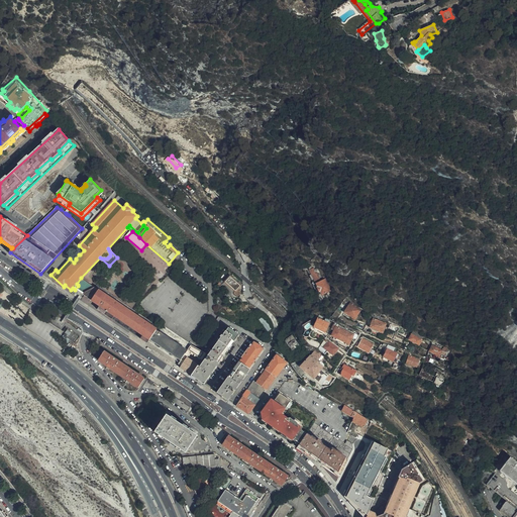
[(331,291),(325,279),(321,281),(319,277),(318,277),(314,269),(310,271),(322,295),(331,291)]
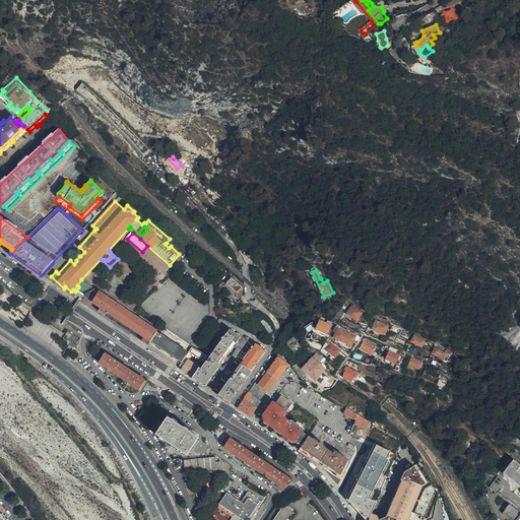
[(242,287),(232,278),(226,284),(237,294),(235,295),(239,299),(243,296),(239,291),(242,287)]
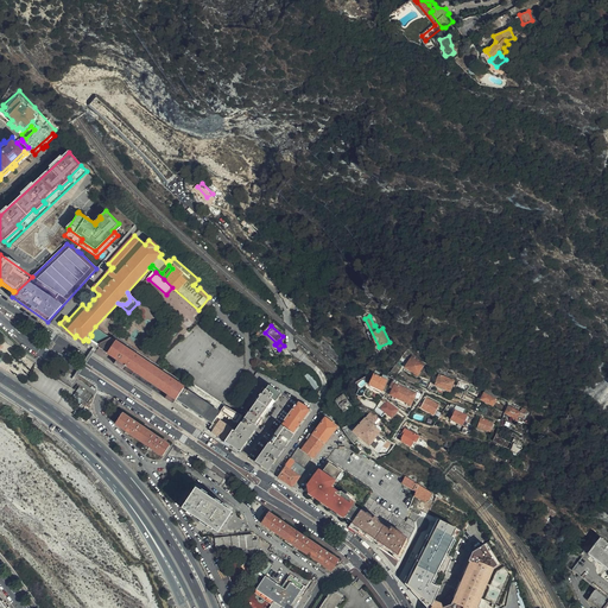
[(107,353),(108,354),(116,341),(95,327),(90,334),(92,335),(92,336),(88,341),(100,349),(107,353)]
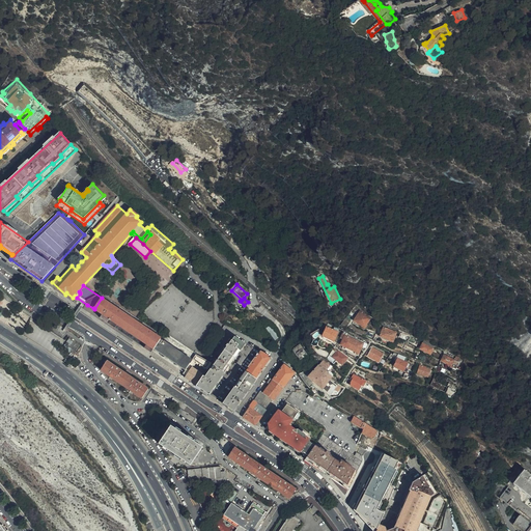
[(102,298),(162,338),(163,335),(104,296),(102,298)]
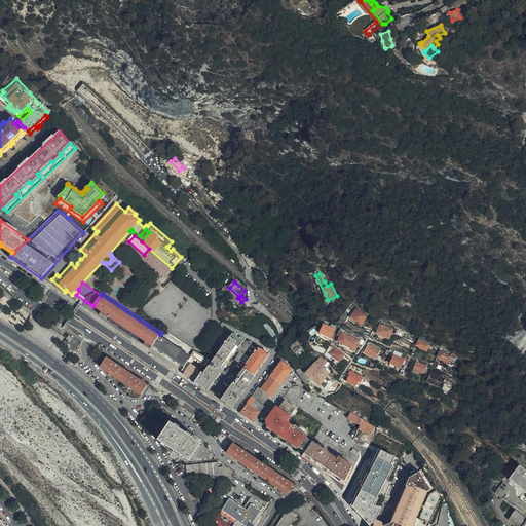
[(110,317),(144,340),(142,343),(150,349),(153,345),(160,335),(101,295),(94,306),(102,312),(100,315),(108,321),(110,317)]
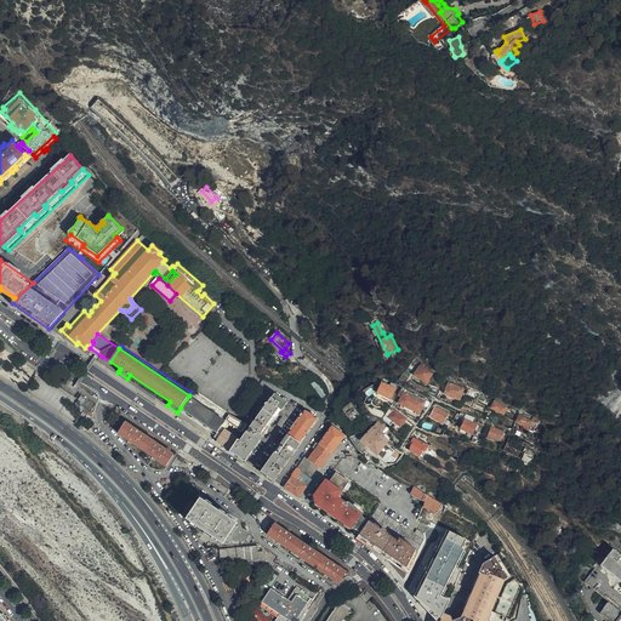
[(427,383),(434,372),(421,365),(414,375),(427,383)]
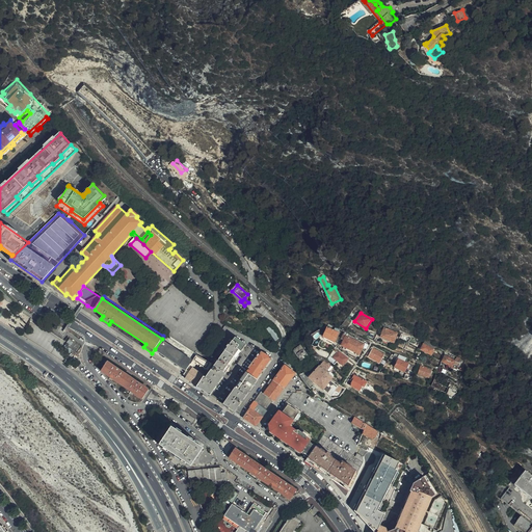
[(334,342),(337,333),(326,328),(322,337),(334,342)]
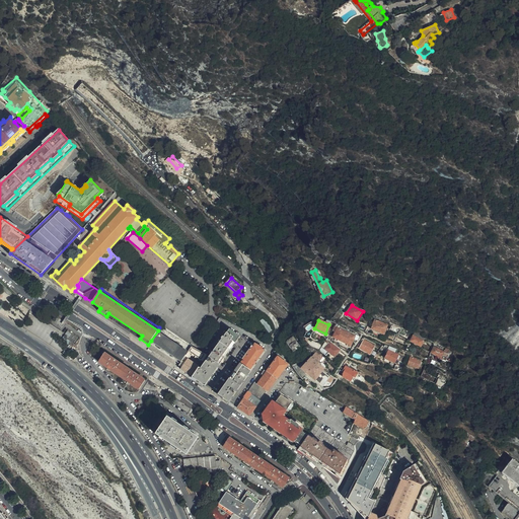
[(384,335),(387,325),(375,320),(371,328),(384,335)]
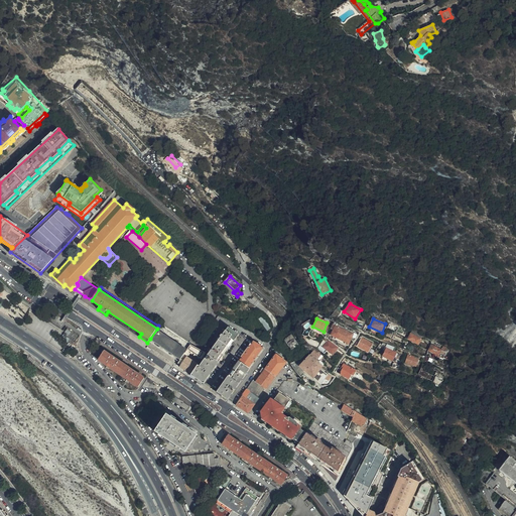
[(158,326),(157,329),(187,350),(189,348),(190,345),(191,345),(160,324),(158,326)]
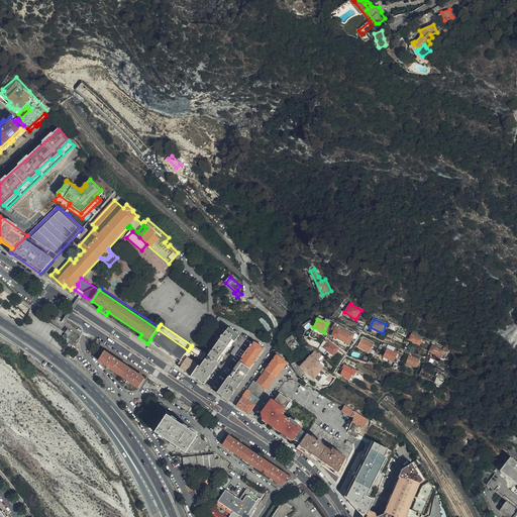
[(335,326),(332,324),(330,328),(333,330),(330,335),(334,337),(333,339),(344,344),(345,343),(348,344),(353,335),(337,327),(335,326)]
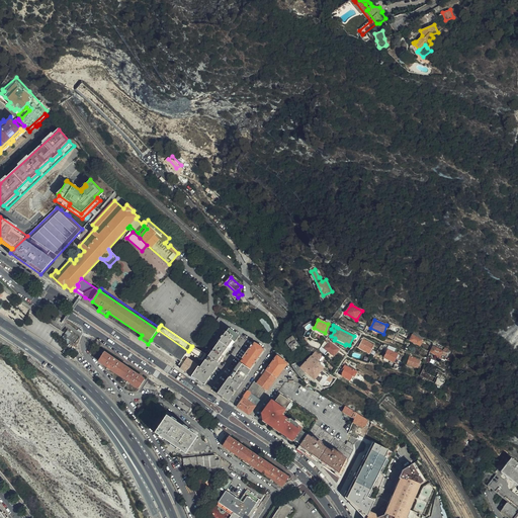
[(76,336),(67,329),(63,336),(72,342),(76,336)]
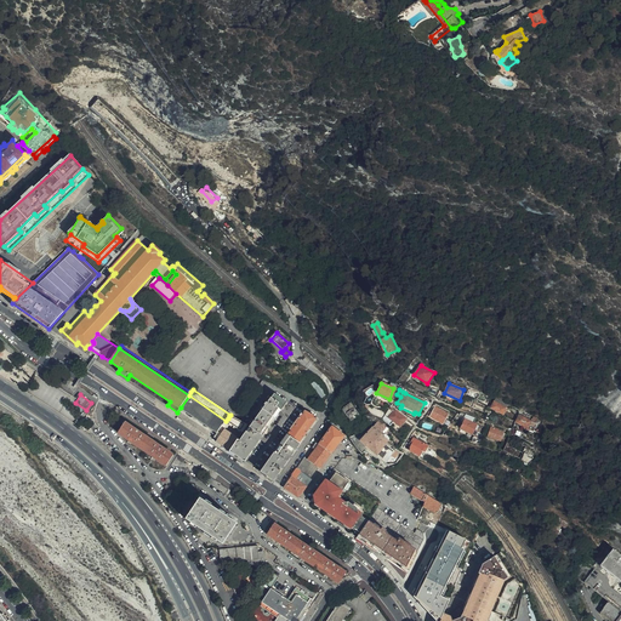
[(248,426),(231,451),(244,461),(285,403),(273,394),(249,428),(248,426)]
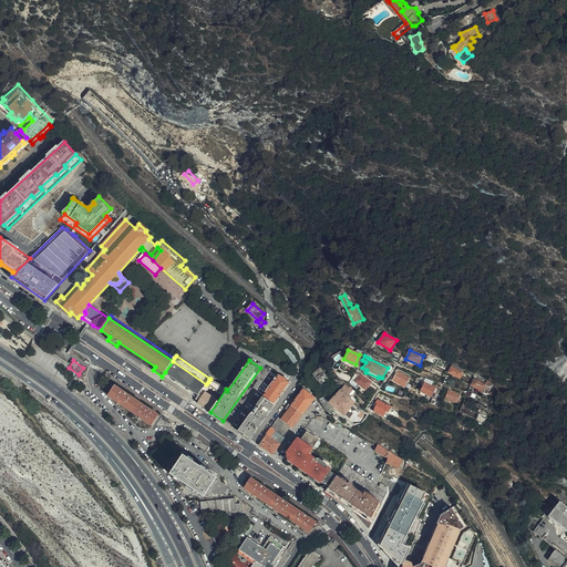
[(206,384),(173,361),(165,372),(199,395),(206,384)]
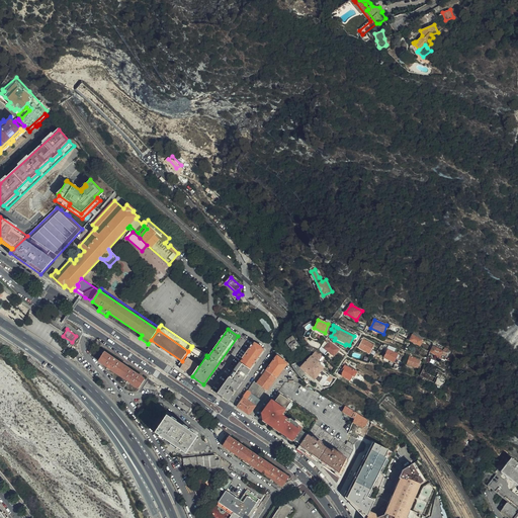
[(269,341),(271,336),(266,332),(263,337),(269,341)]
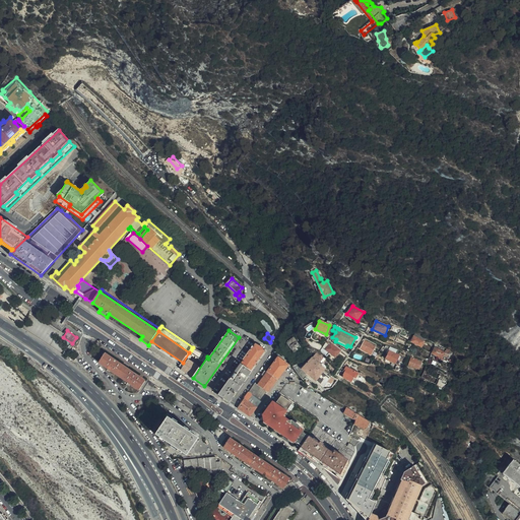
[(421,347),(425,342),(413,337),(410,342),(421,347)]
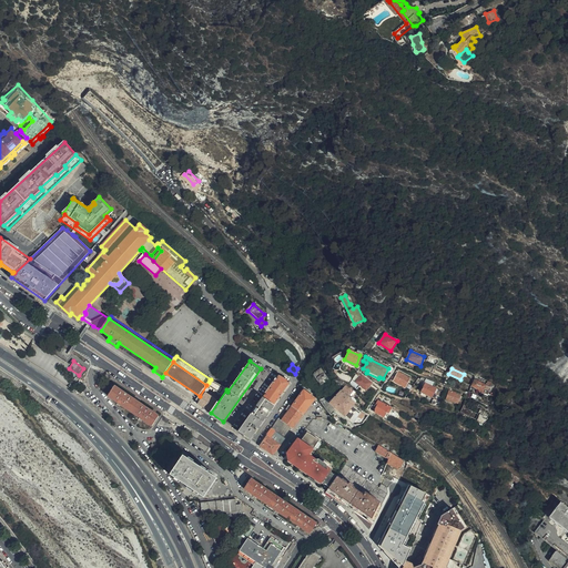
[(332,382),(325,371),(316,377),(323,387),(332,382)]
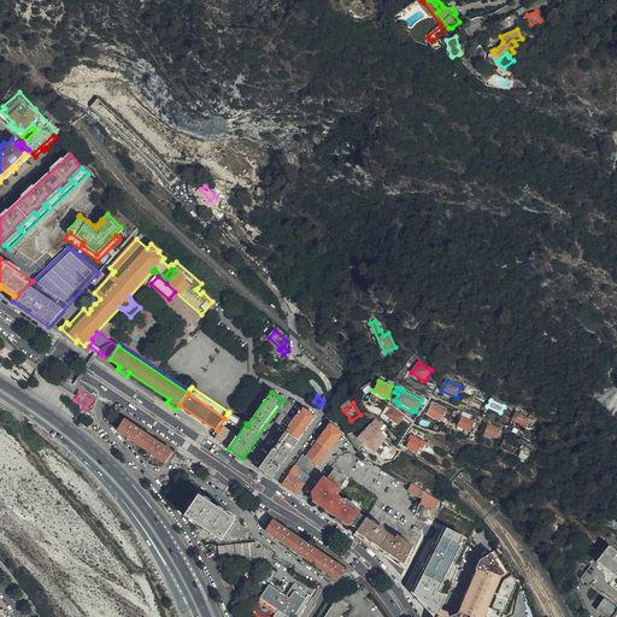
[(436,422),(444,412),(432,404),(425,413),(436,422)]
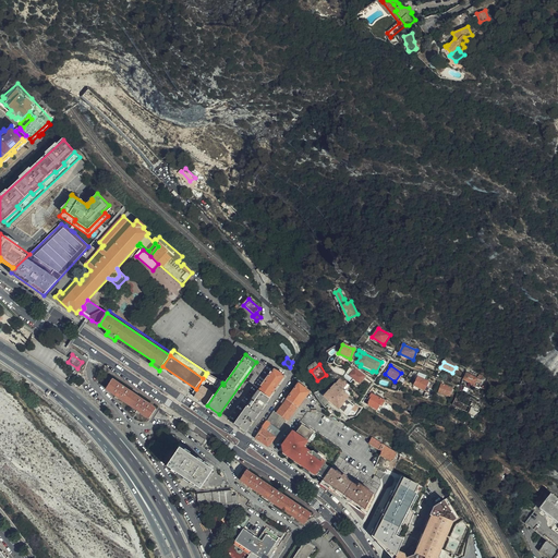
[(349,373),(347,372),(343,377),(350,383),(352,378),(359,383),(364,376),(353,367),(349,373)]
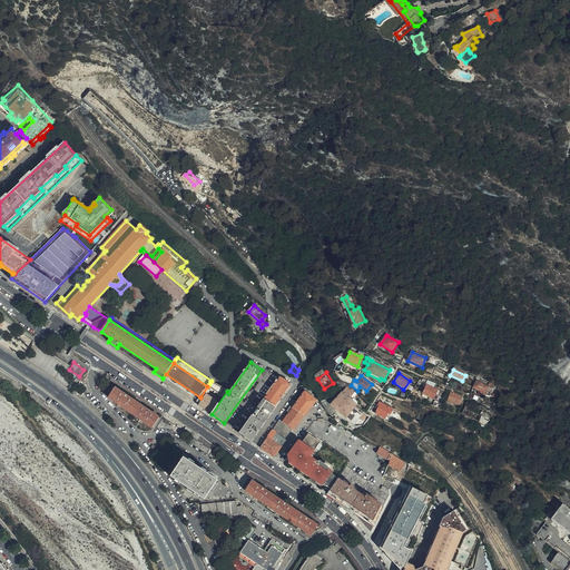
[(279,377),(264,400),(274,408),(291,384),(279,377)]
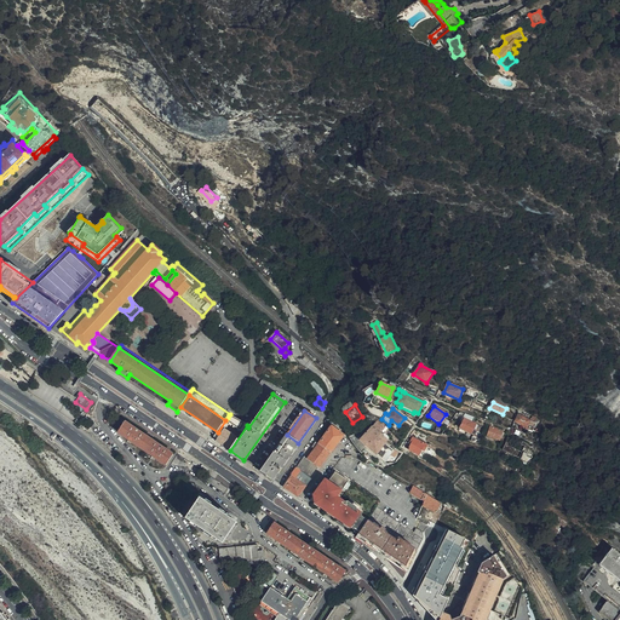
[(224,429),(216,442),(230,451),(247,425),(247,424),(229,414),(228,418),(240,424),(233,435),(224,429)]
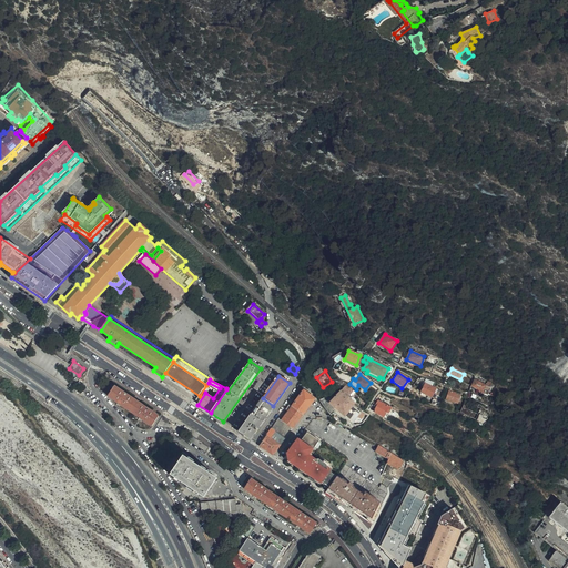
[(485,386),(473,379),(470,386),(483,392),(485,386)]
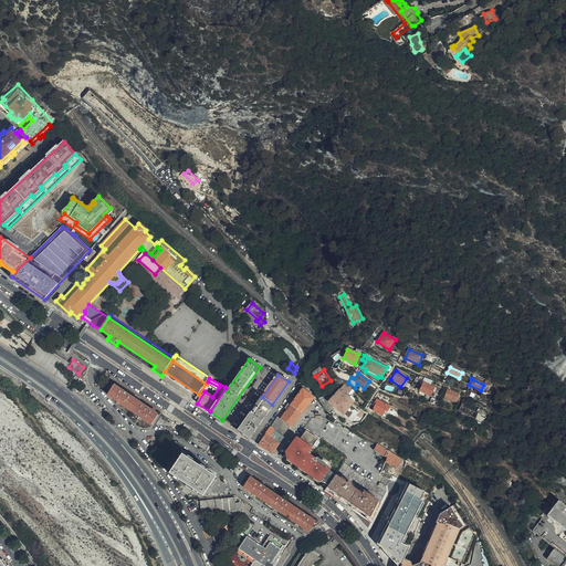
[(430,397),(433,388),(421,383),(418,391),(430,397)]
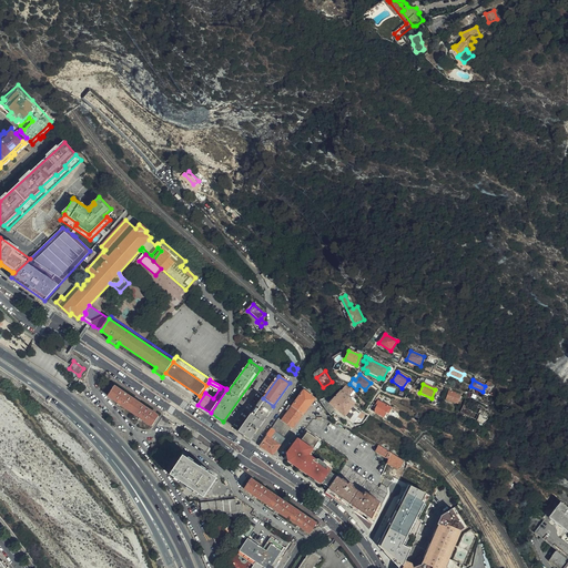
[(159,416),(114,386),(108,396),(110,397),(152,426),(159,416)]
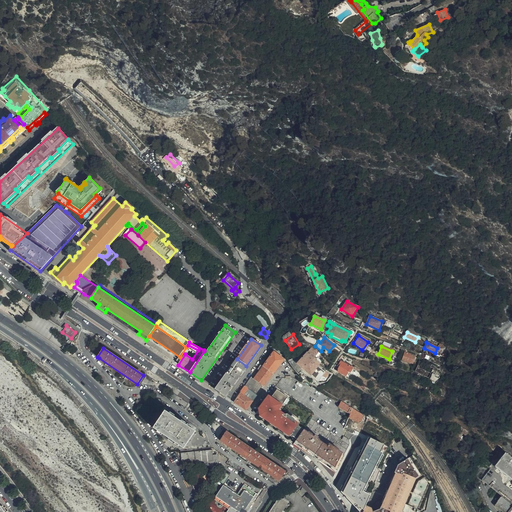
[(273,374),(283,360),(273,352),(263,367),(273,374)]
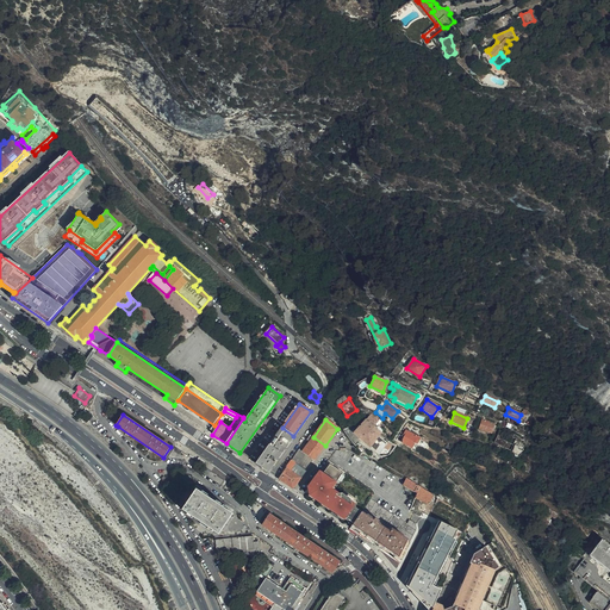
[(379,455),(385,447),(387,442),(378,436),(380,433),(365,419),(353,433),(379,455)]
